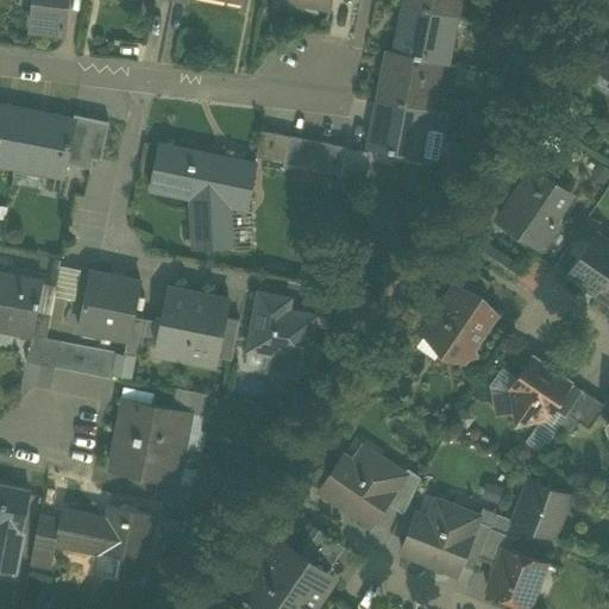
[(33,0),(31,27),(64,32),(67,0),(33,0)]
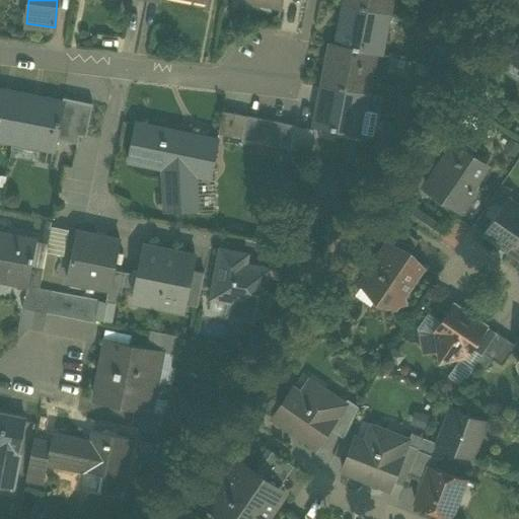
[(345,0),(345,5),(392,14),(394,0),(345,0)]
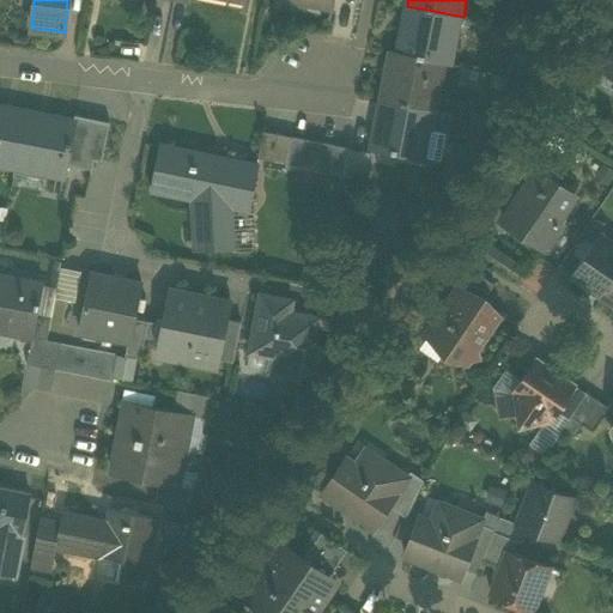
[(454,65),(463,17),(407,6),(398,54),(447,64),(454,65)]
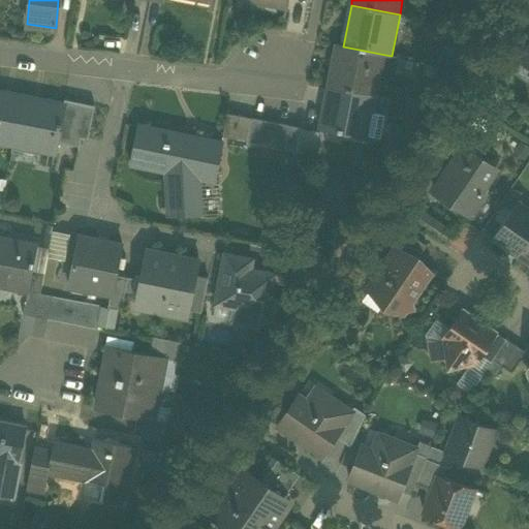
[(528,50),(528,43),(519,59),(522,61),(528,50)]
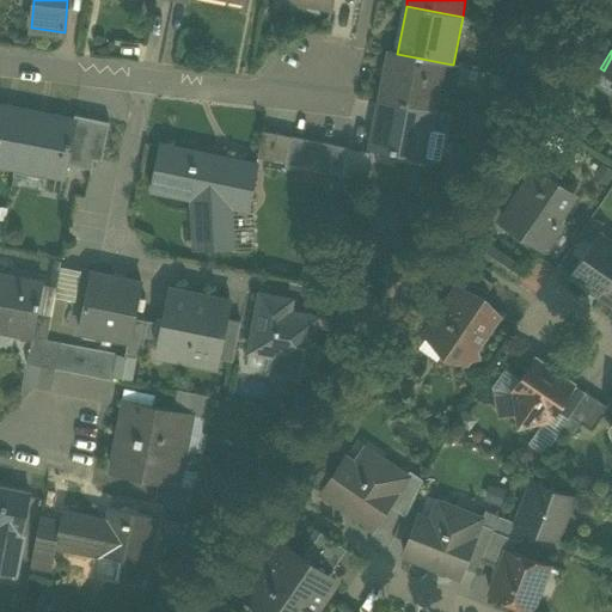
[(436,111),(446,63),(397,54),(391,53),(381,101),(436,111)]
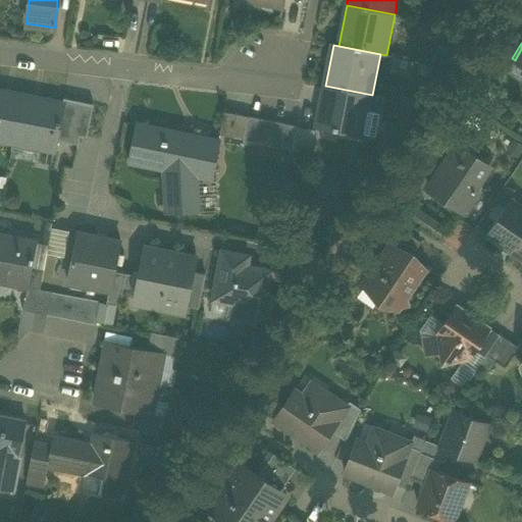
[(521,49),(515,60),(512,58),(511,59),(521,66),(521,49)]
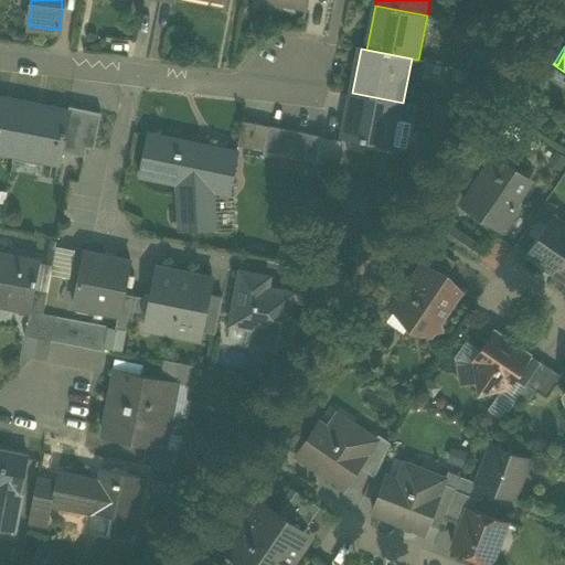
[(394,149),(403,103),(352,93),(343,139),(394,149)]
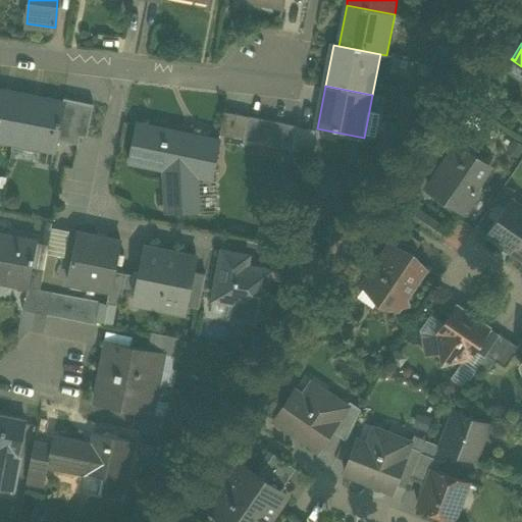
[(0,140),(13,143),(22,96),(0,91),(0,140)]
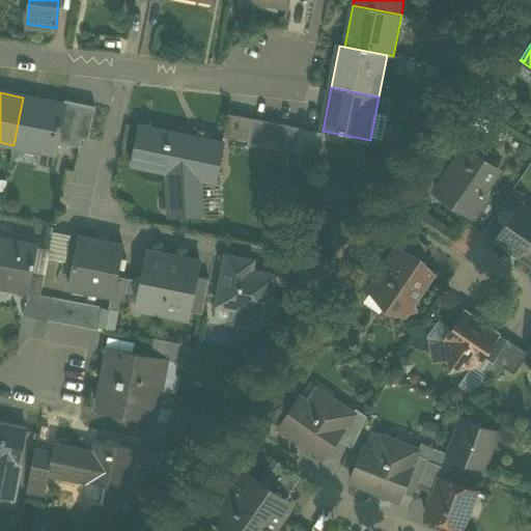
[(63,105),(23,98),(14,145),(56,154),(58,143),(57,143),(64,106),(63,106),(63,105)]
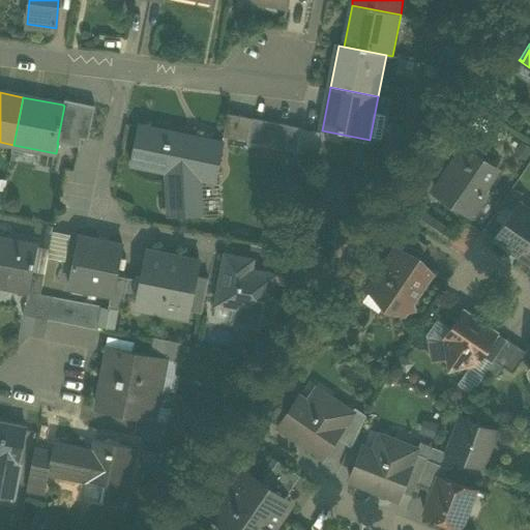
[(58,143),(69,145),(79,102),(64,99),(63,105),(63,106),(64,106),(57,143),(58,143)]
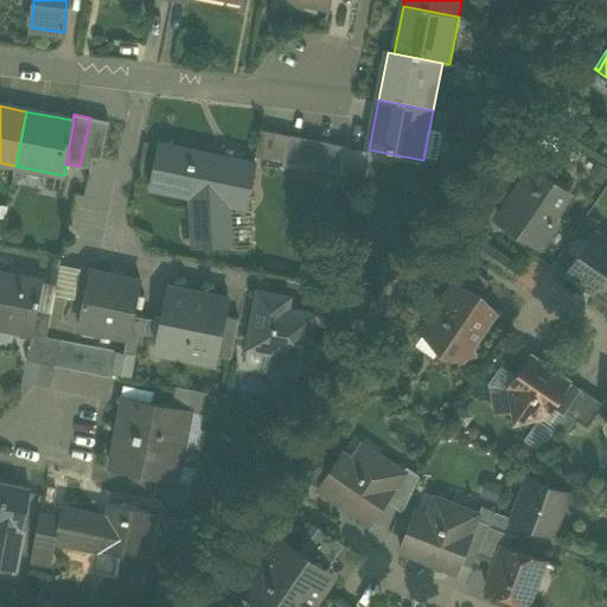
[(109,121),(90,117),(80,166),(91,168),(94,158),(101,160),(109,121)]
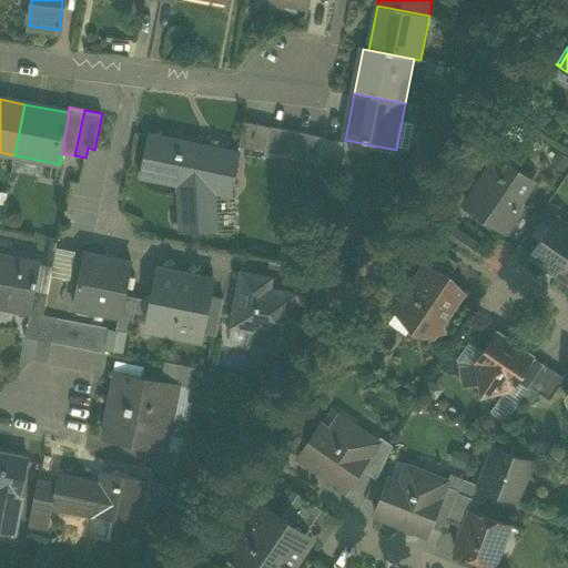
[(239,148),(264,153),(270,127),(244,122),(239,148)]
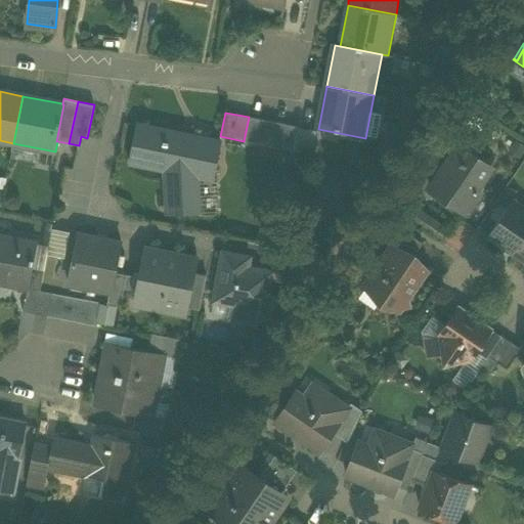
[(244,141),(257,143),(262,120),(249,117),(244,141)]
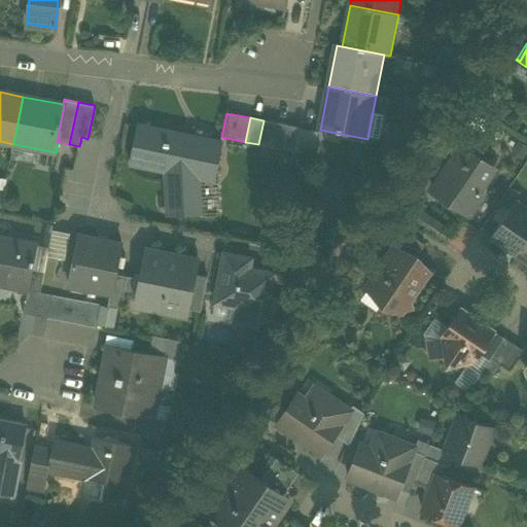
[(258,144),(294,151),(300,128),(264,120),(258,144)]
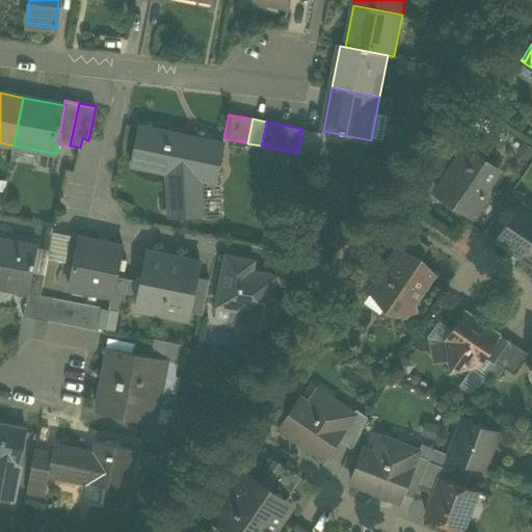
[(166,193),(167,217),(203,217),(202,182),(215,184),(216,183),(209,182),(212,164),(218,166),(222,143),(194,138),(194,142),(177,140),(178,135),(137,129),(130,169),(166,176),(178,178),(178,193),(166,193)]
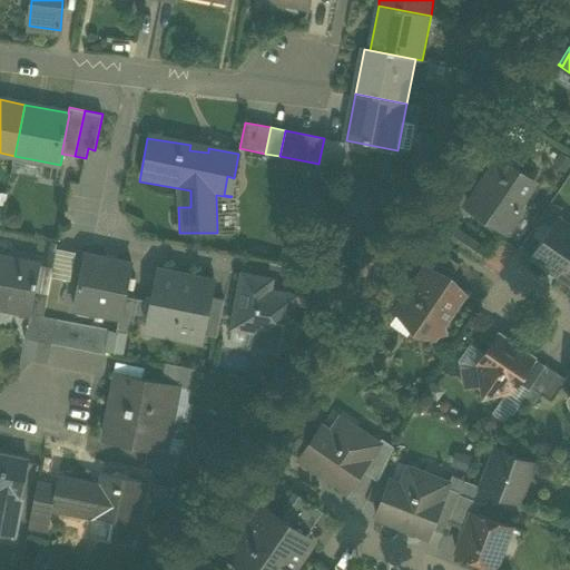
[(337,140),(324,138),(318,164),(332,167),(337,140)]
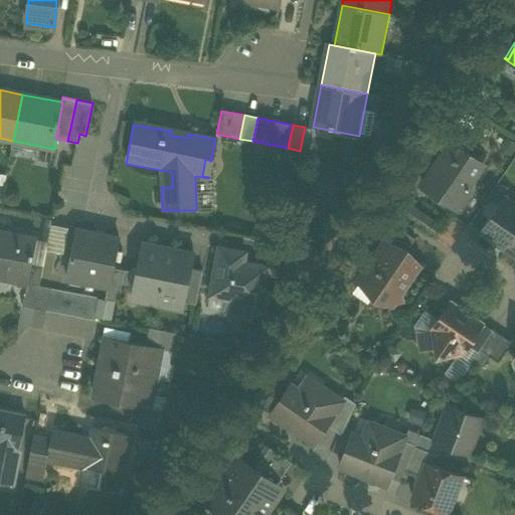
[(421,185),(453,206),(466,188),(482,165),(451,143),(421,185)]
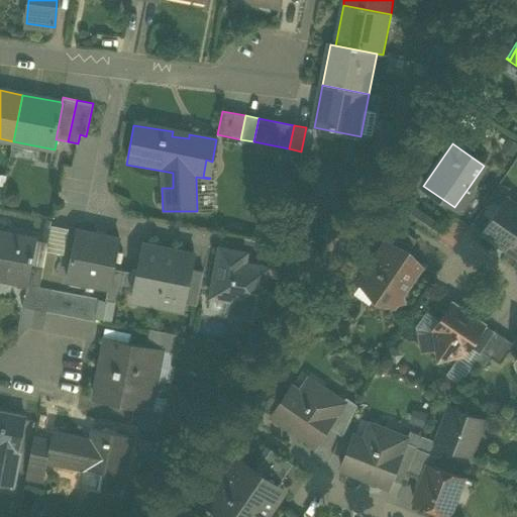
[(203,177),(210,178),(212,162),(206,160),(203,177)]
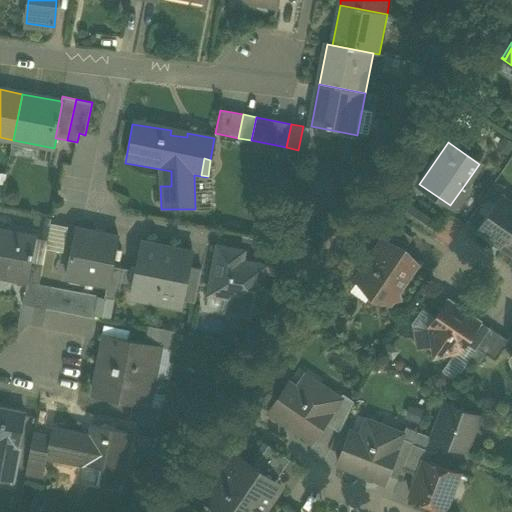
[(171,171),(160,169),(160,186),(171,186),(171,171)]
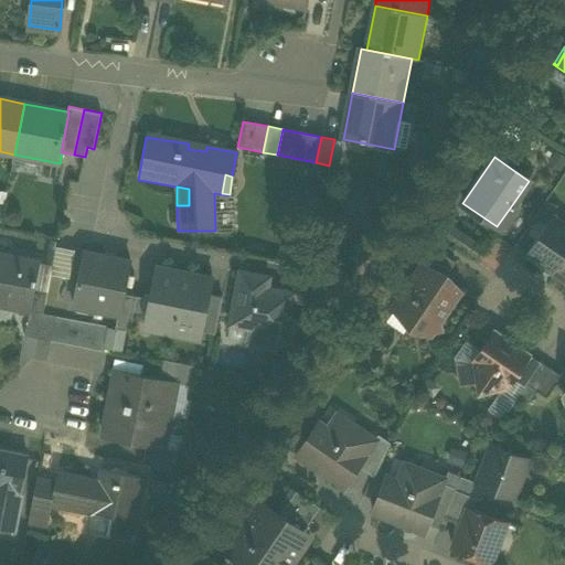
[(516,210),(511,206),(497,226),(503,231),(516,210)]
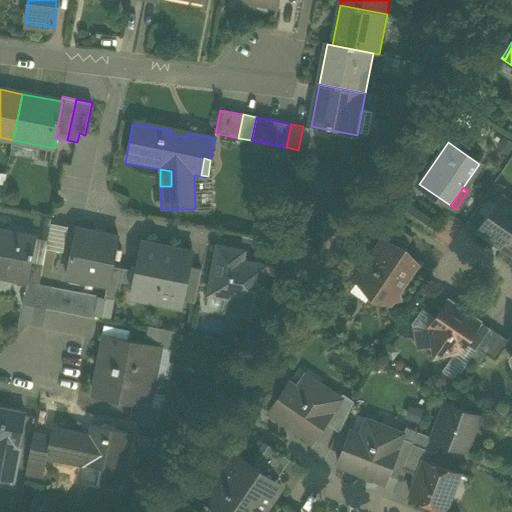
[(476,230),(511,254),(511,203),(500,195),(476,230)]
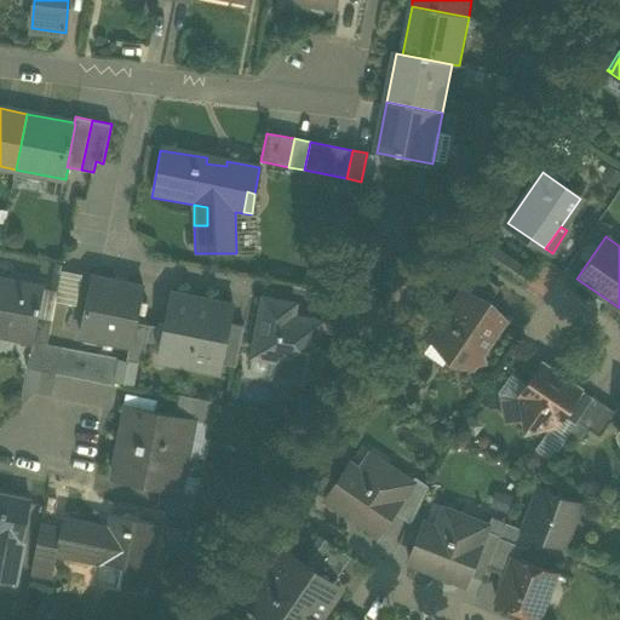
[(500,269),(524,285),(532,273),(507,257),(500,269)]
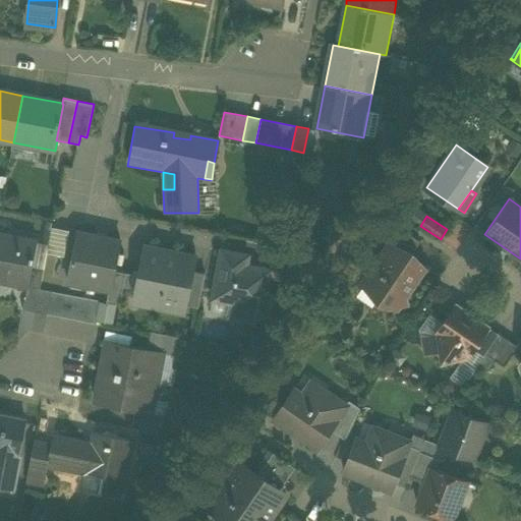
[(388,244),(409,258),(410,258),(409,255),(419,241),(399,227),(388,244)]
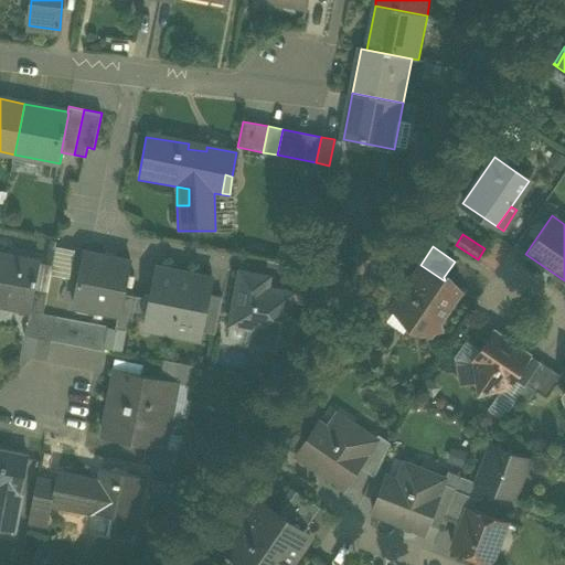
[(118,315),(119,315),(124,294),(130,262),(84,252),(73,306),(118,315)]
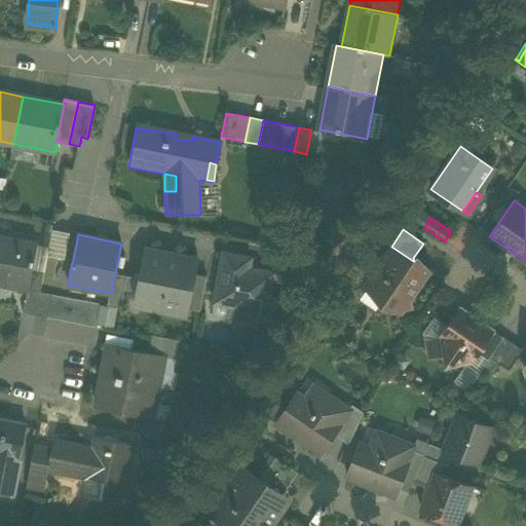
[(36,242),(0,235),(0,285),(27,291),(27,290),(36,242)]
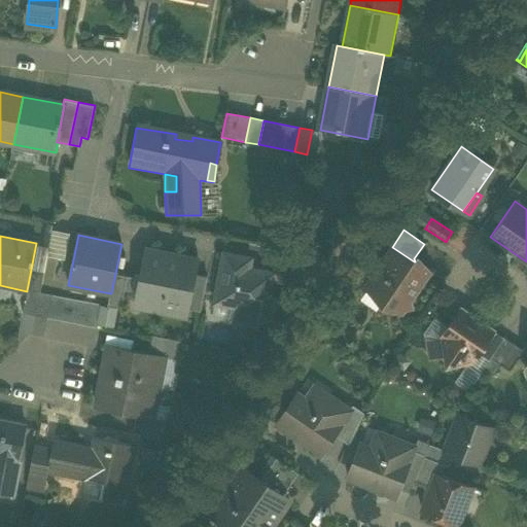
[(370,290),(401,312),(429,272),(421,267),(416,268),(414,261),(392,247),(376,271),(381,274),(370,290)]
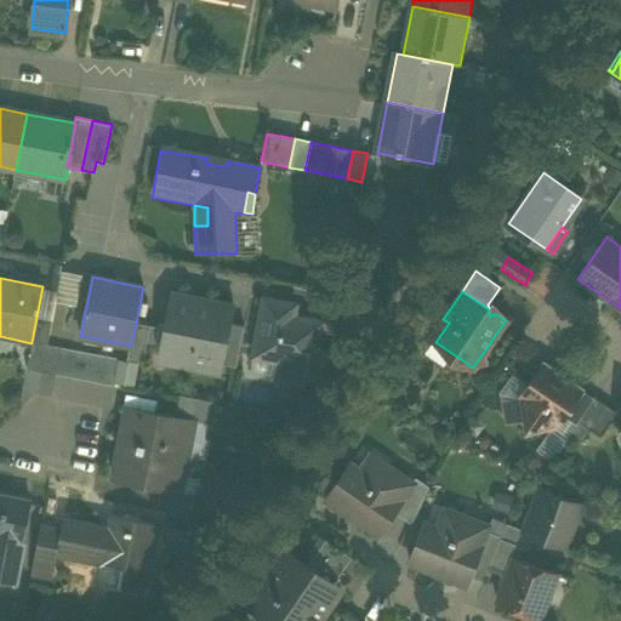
[(191,368),(220,374),(222,364),(229,323),(233,305),(171,292),(161,346),(194,352),(191,368)]
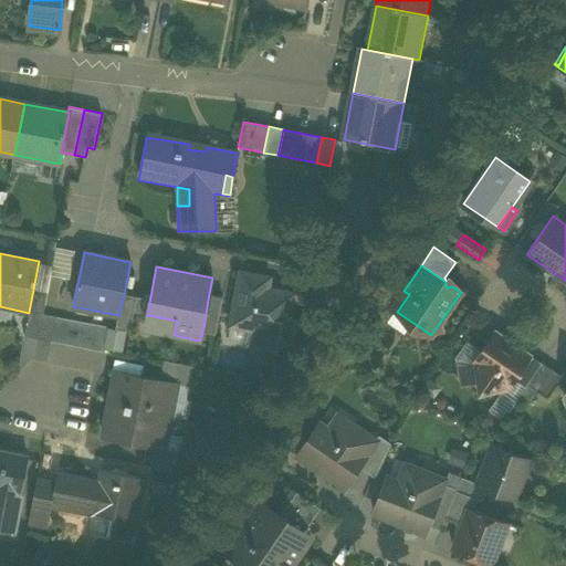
[(292,302),(312,305),(333,274),(299,268),(293,294),(292,302)]
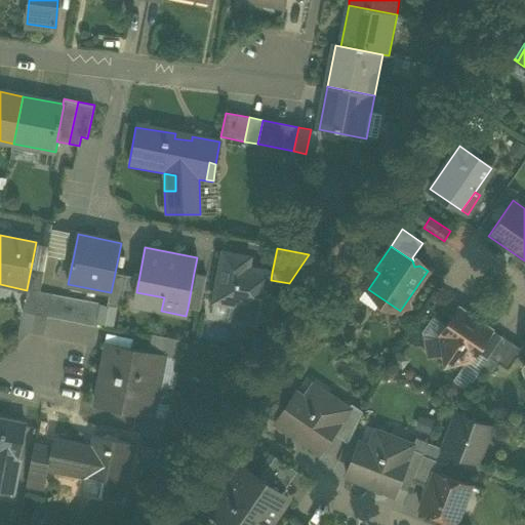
[(234,318),(255,322),(257,310),(268,312),(269,312),(278,300),(268,292),(271,280),(272,273),(247,268),(249,257),(224,252),(213,301),(236,306),(234,318)]
